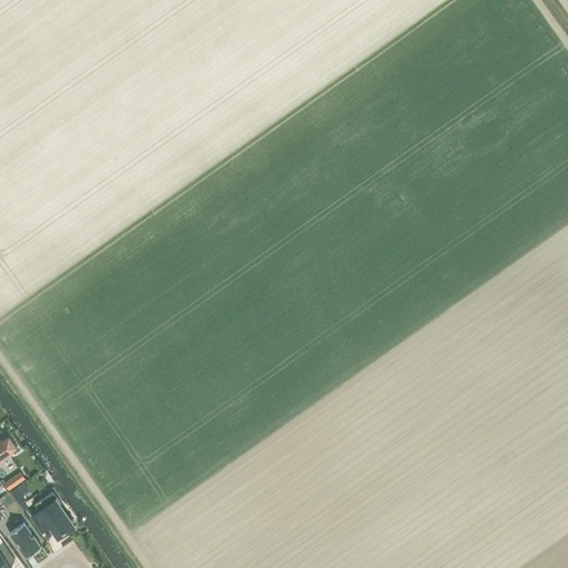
[(0,458),(0,459),(2,462),(11,455),(9,453),(18,447),(9,435),(1,440),(0,439),(0,458)]
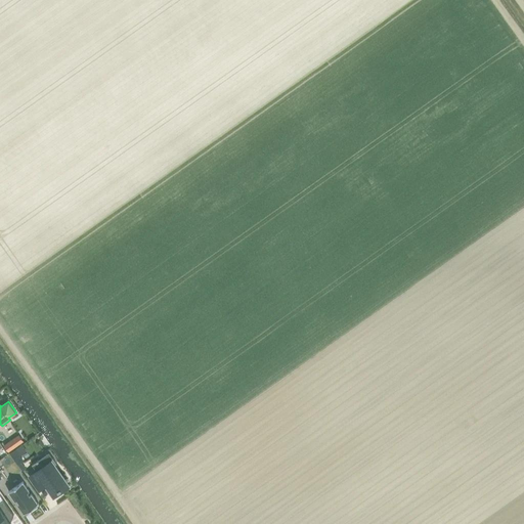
[(8,452),(15,446),(11,440),(3,446),(8,452)]
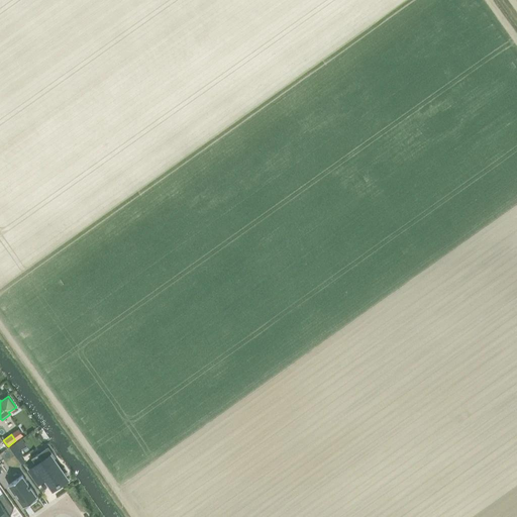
[(25,445),(20,439),(9,447),(21,466),(24,463),(20,456),(24,454),(20,449),(25,445)]
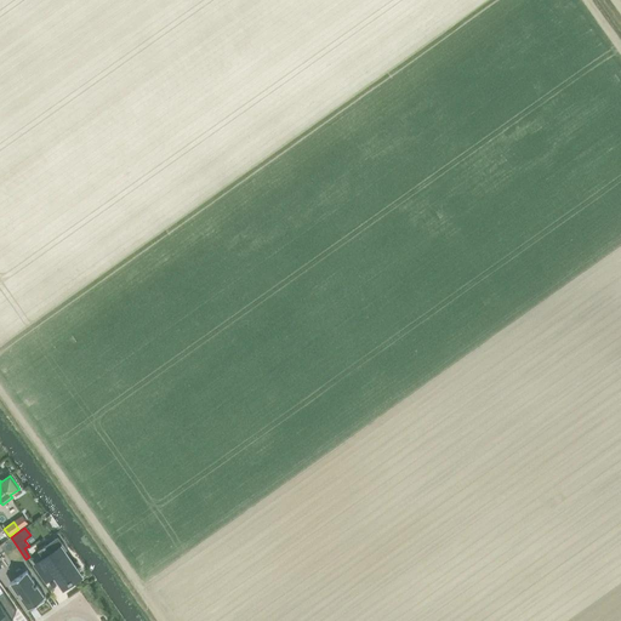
[(44,577),(52,571),(63,587),(69,582),(69,584),(73,581),(73,580),(80,575),(61,547),(35,565),(44,577)]
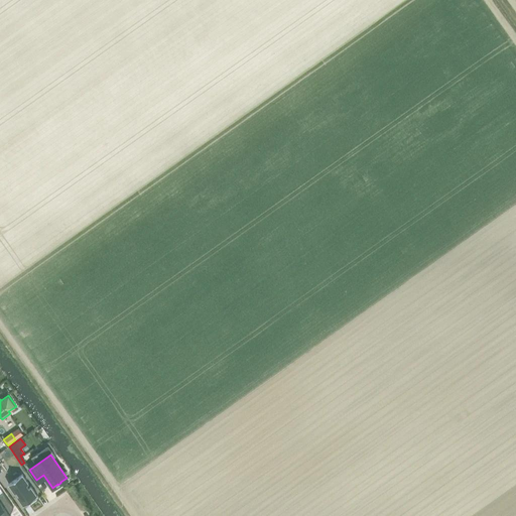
[(23,506),(28,502),(30,504),(36,499),(35,497),(37,496),(37,495),(36,496),(30,487),(29,488),(27,485),(28,484),(22,475),(8,484),(8,485),(9,485),(15,493),(16,492),(17,495),(16,496),(23,505),(23,506)]
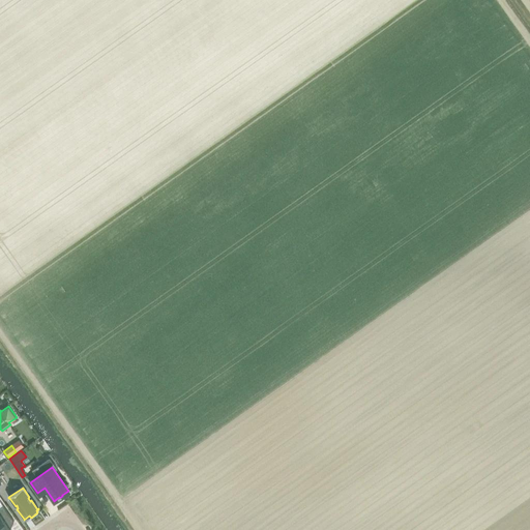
[(10,529),(13,522),(3,506),(0,507),(0,529),(10,529)]
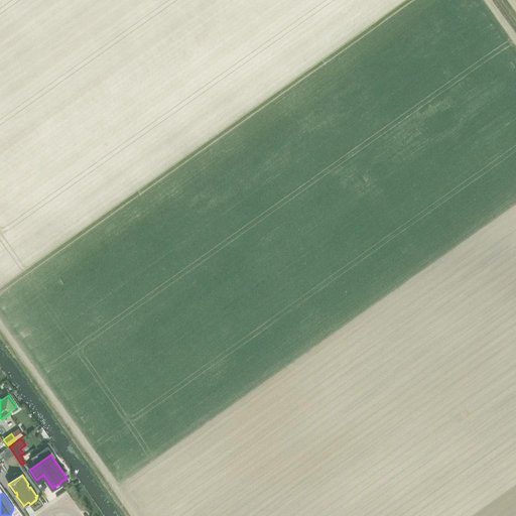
All buildings are outlined.
